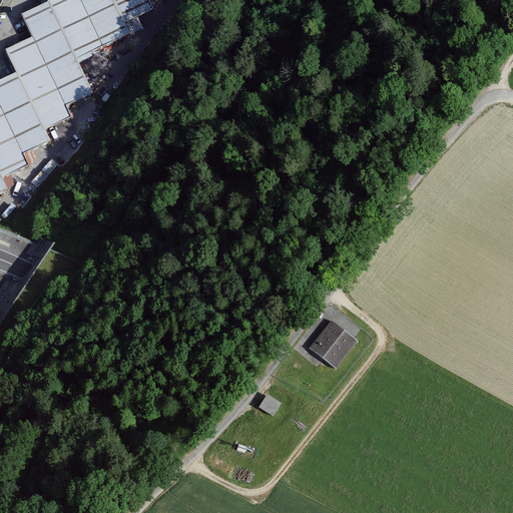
[(46,0),(49,4),(76,60),(129,36),(123,24),(151,11),(146,0),(46,0)]
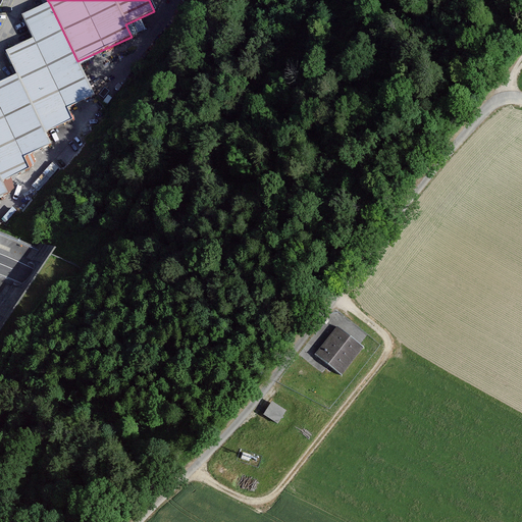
[(77,61),(50,4),(22,17),(33,41),(65,109),(94,96),(77,61)]
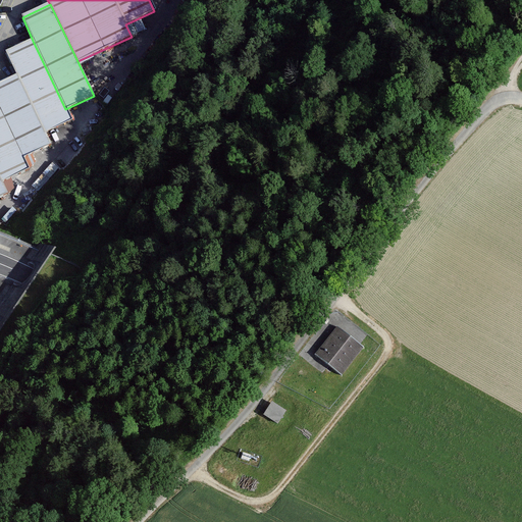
[(65,109),(33,41),(7,53),(17,73),(46,133),(71,120),(65,109)]
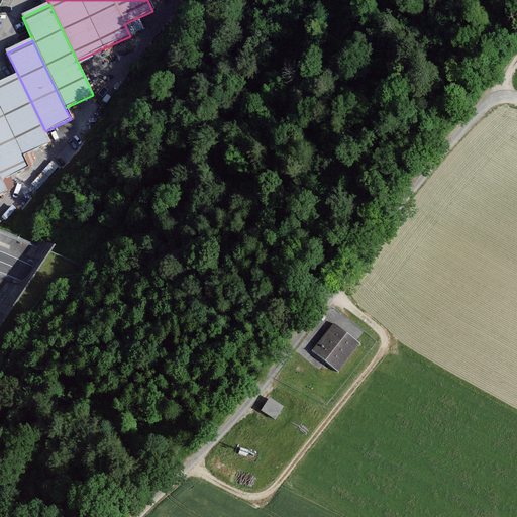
[(45,131),(17,73),(0,81),(0,174),(2,178),(28,166),(22,154),(50,141),(45,131)]
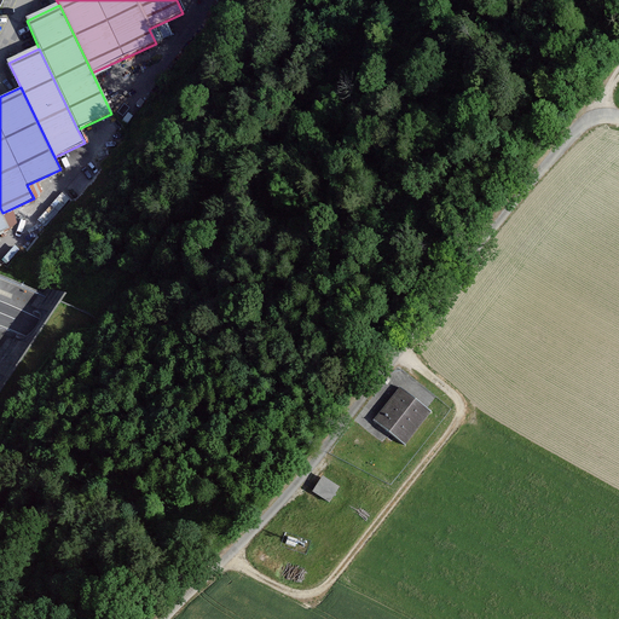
[(431,412),(400,388),(374,420),(405,445),(431,412)]
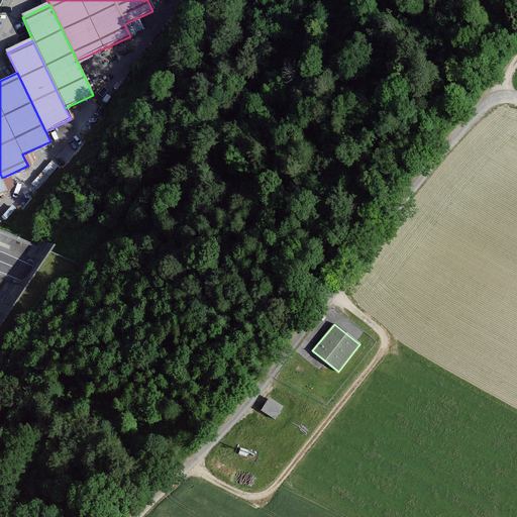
[(283,409),(271,400),(263,411),(275,420),(283,409)]
